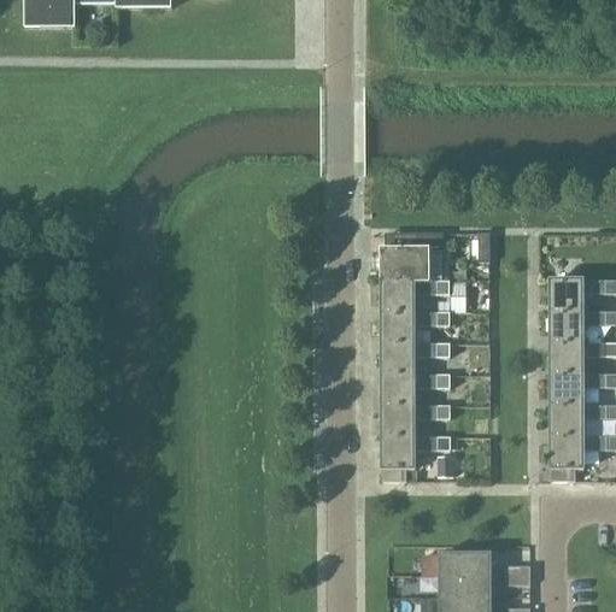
[(24,0),(25,27),(75,27),(75,3),(116,3),(116,7),(171,7),(170,0),(24,0)]
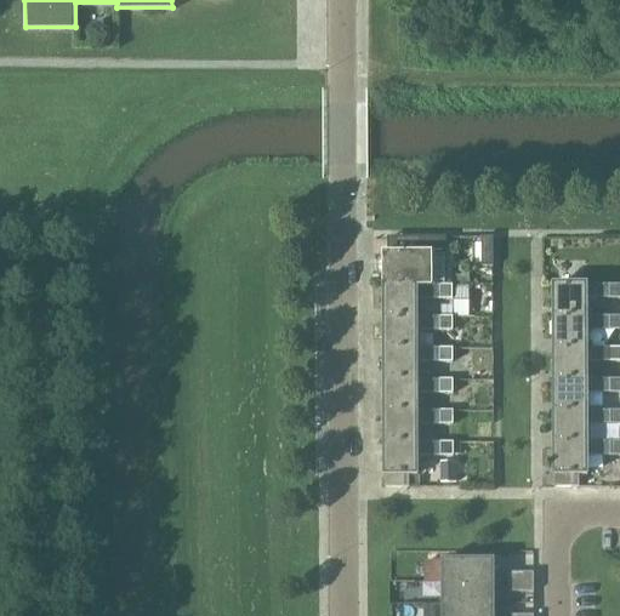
[(494,263),(494,233),(482,233),(482,240),(472,240),(472,263),(494,263)]
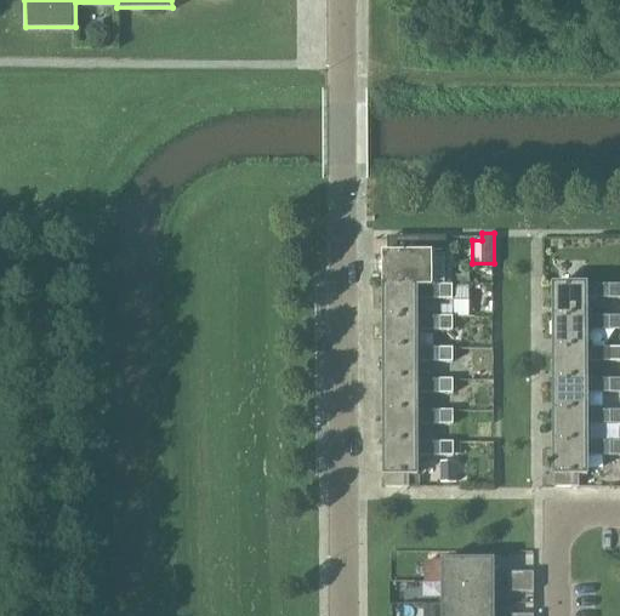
[(432,283),(432,251),(445,251),(445,234),(415,234),(415,251),(385,251),(385,283),(432,283)]
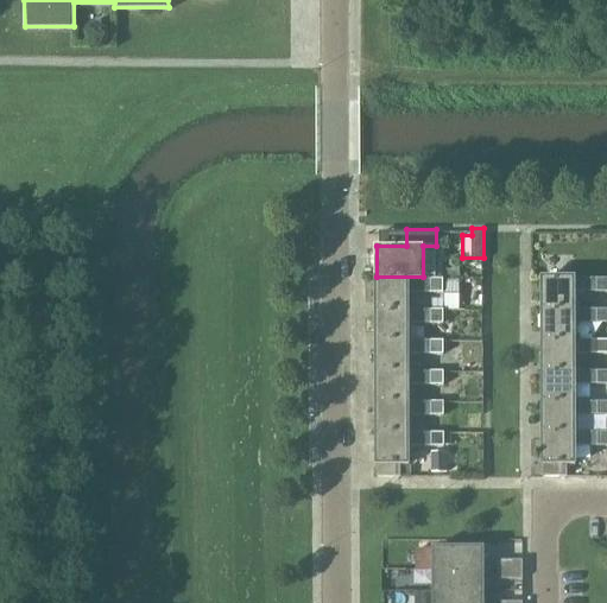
[(443,289),(443,278),(443,275),(423,277),(377,277),(377,308),(409,308),(409,289),(443,289)]
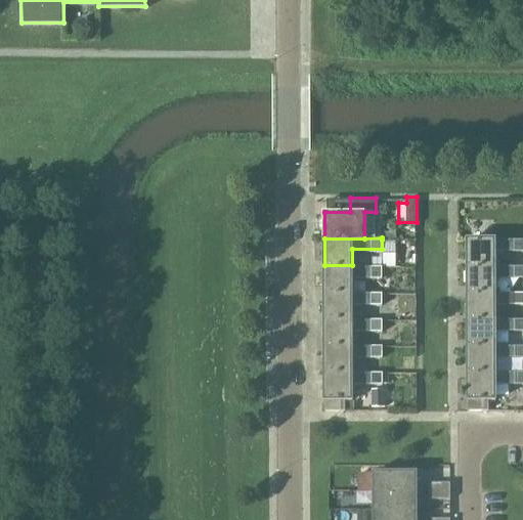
[(468,265),(495,264),(495,249),(522,248),(522,237),(468,239),(468,265)]
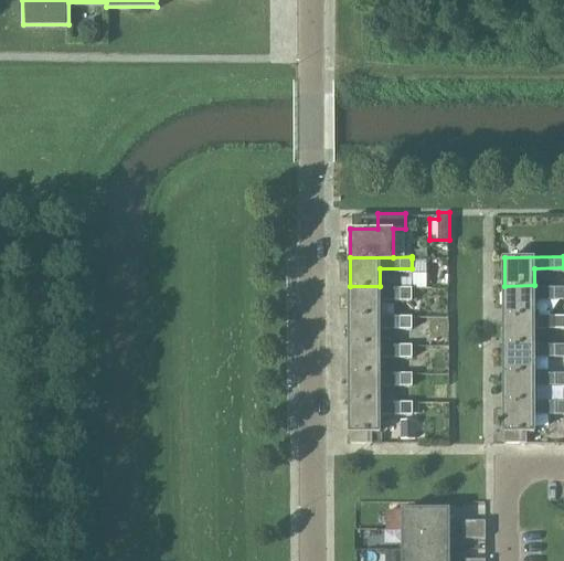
[(504,315),(534,314),(534,297),(563,296),(563,285),(534,285),(504,286),(504,315)]
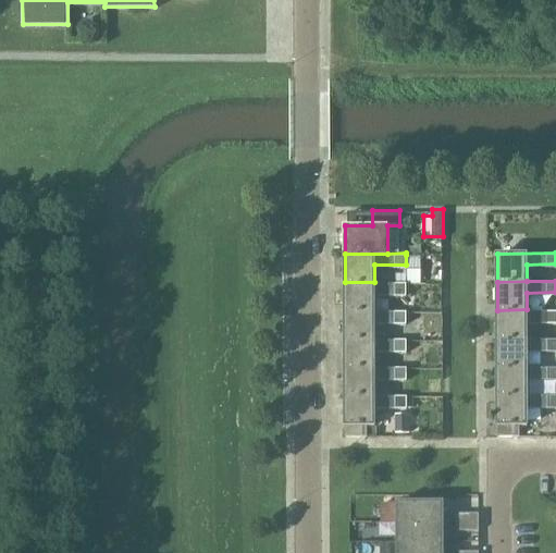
[(345,310),(374,310),(374,293),(406,293),(406,282),(374,282),(345,282),(345,310)]
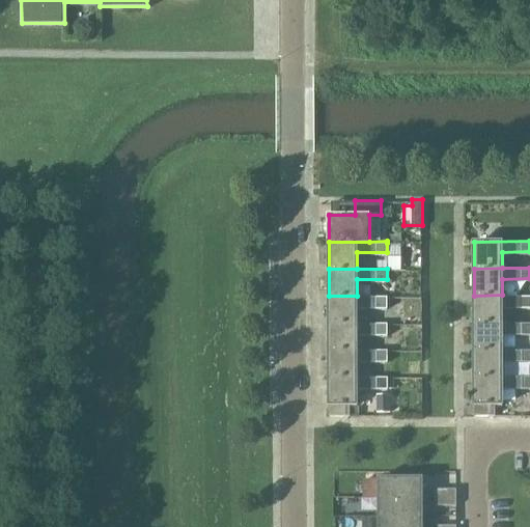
[(474,323),(502,322),(502,306),(529,305),(529,294),(502,295),(474,296),(474,323)]
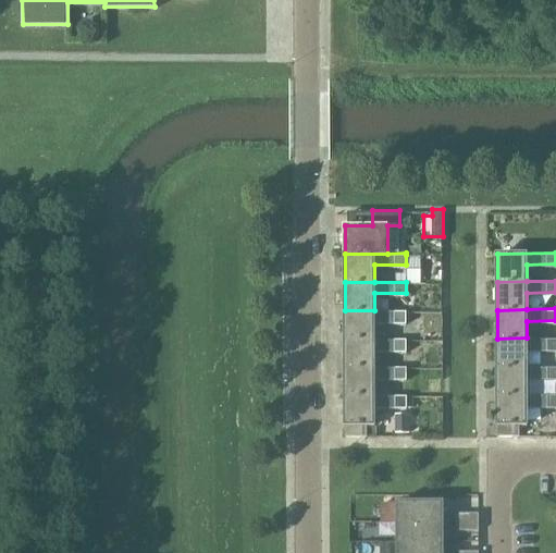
[(346,338),(374,339),(374,321),(406,321),(406,310),(374,310),(345,310),(346,338)]
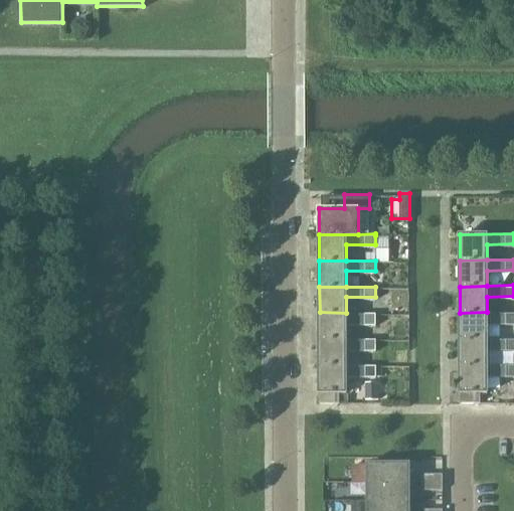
[(375,313),(346,313),(320,312),(320,338),(346,339),(346,323),(375,323),(375,313)]
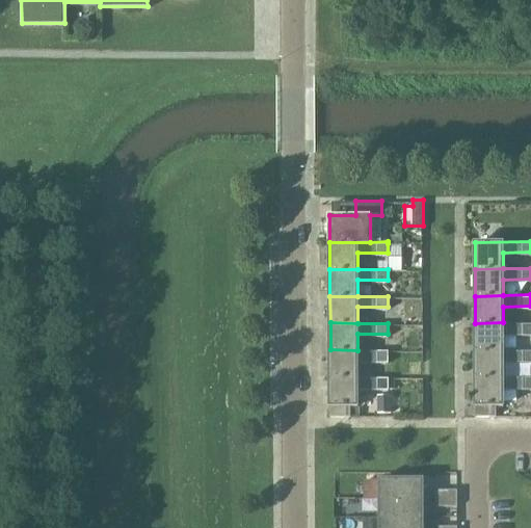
[(475,350),(503,349),(503,334),(530,333),(530,322),(503,322),(475,323),(475,350)]
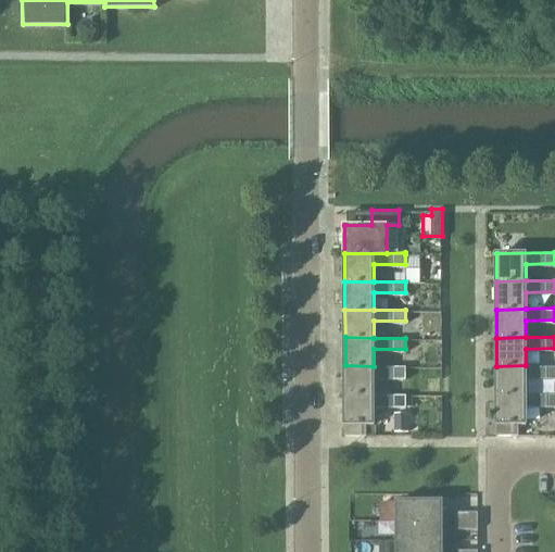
[(496,393),(526,393),(526,376),(554,376),(554,364),(526,365),(496,366),(496,393)]
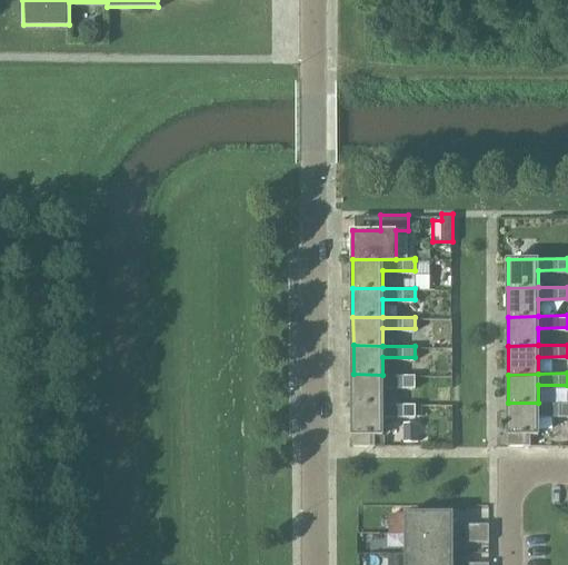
[(415,374),(382,375),(354,374),(354,403),(384,403),(384,386),(415,386),(415,374)]
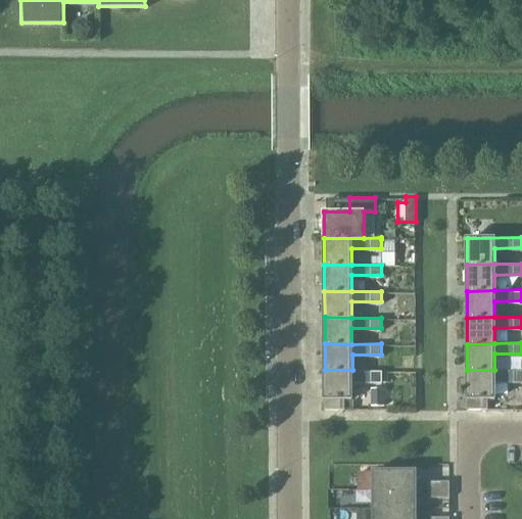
[(468,408),(487,408),(487,396),(494,396),(494,380),(521,380),(521,369),(494,370),(467,370),(468,408)]
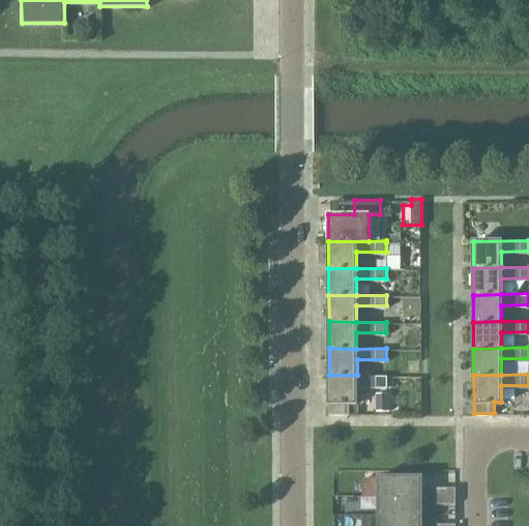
[(329,413),(349,413),(349,403),(357,403),(357,385),(386,385),(386,375),(357,375),(329,375),(329,413)]
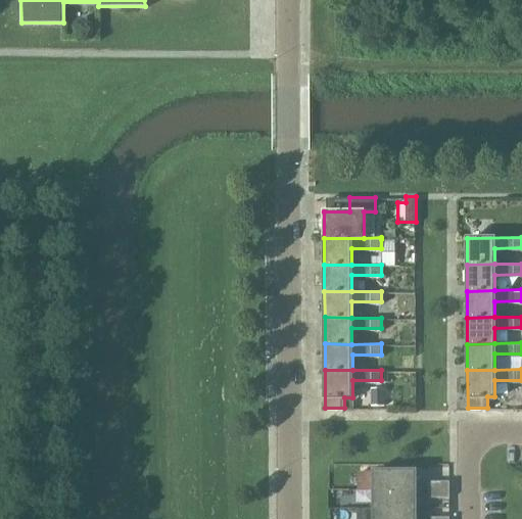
[(417,487),(417,469),(372,469),(372,487),(417,487)]
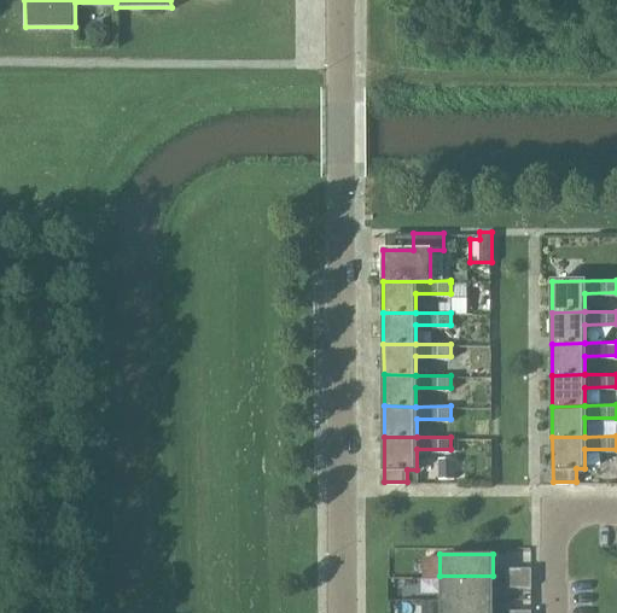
[(440,596),(493,596),(493,576),(440,576),(440,596)]
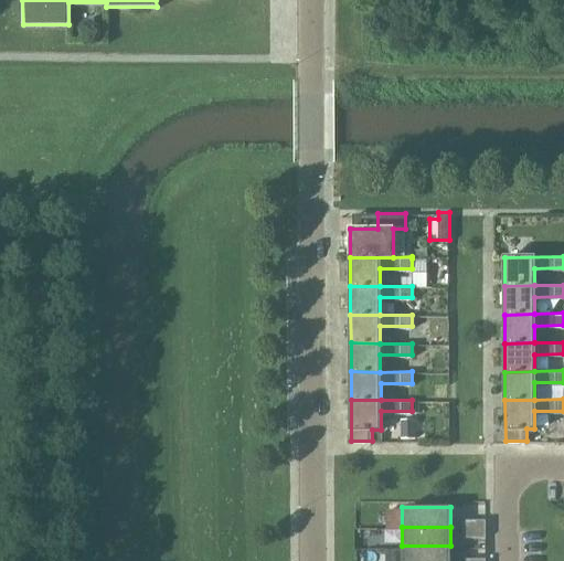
[(464,536),(486,536),(486,527),(464,527),(464,536)]
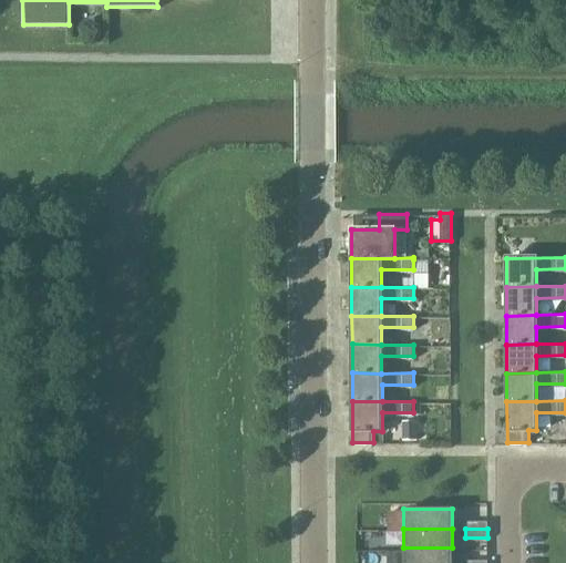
[(403,562),(452,562),(452,548),(403,548),(403,562)]
